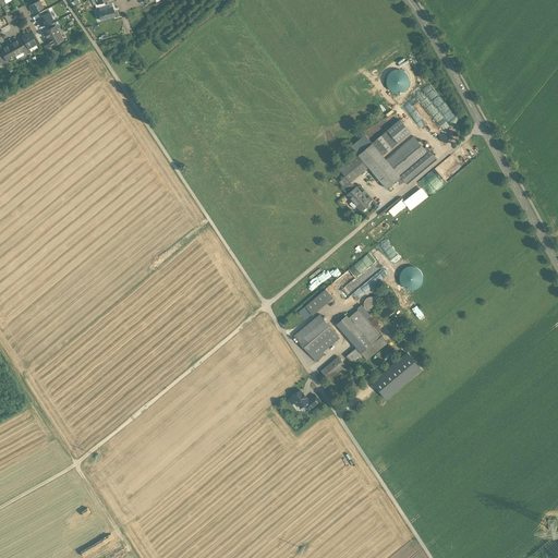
[(43,8),(39,1),(35,3),(29,7),(33,13),(43,8)]
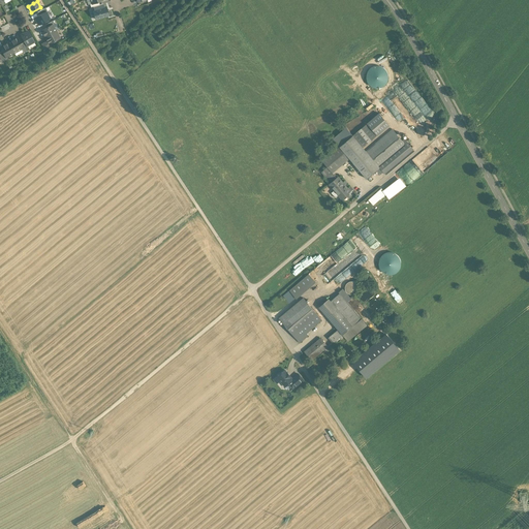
[(94,10),(93,11),(95,20),(109,16),(105,7),(94,10)]
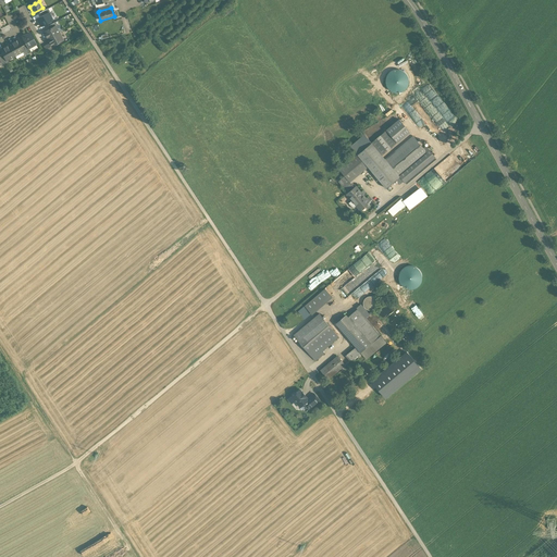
[(41,16),(36,19),(40,26),(46,23),(52,20),(48,12),(41,16)]
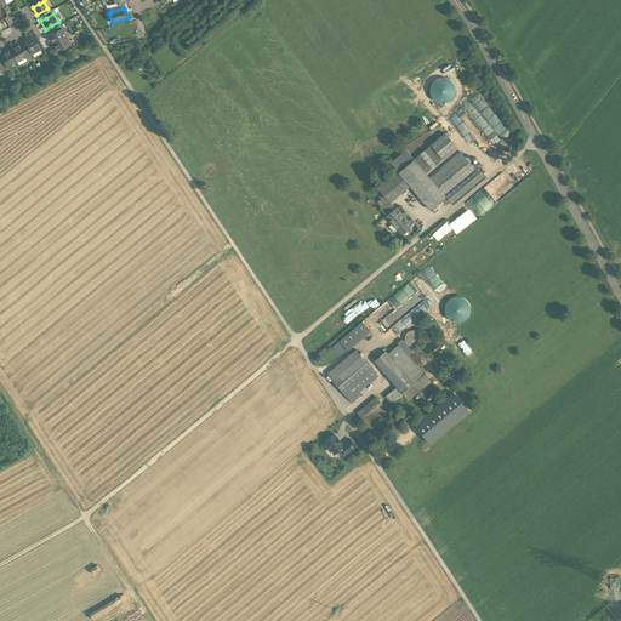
[(55,33),(49,36),(52,44),(66,36),(62,29),(61,29),(55,33)]
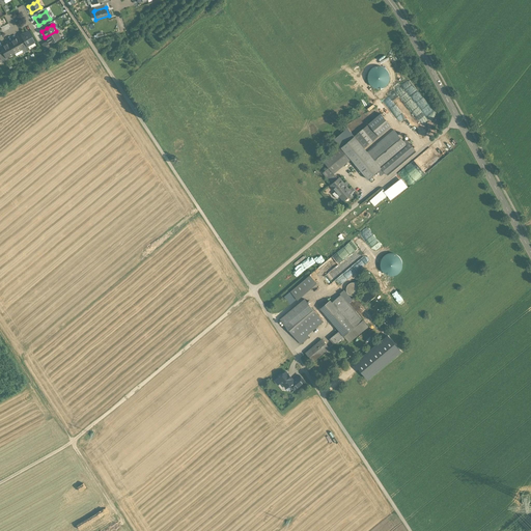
[(56,31),(45,37),(48,42),(49,44),(60,38),(56,31)]
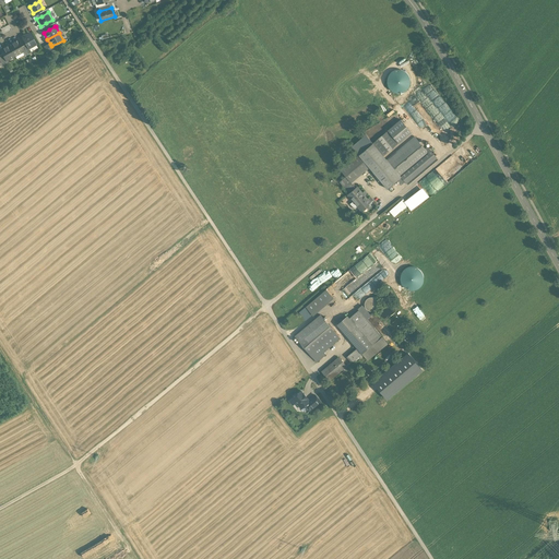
[(35,45),(30,34),(23,37),(26,44),(28,48),(35,45)]
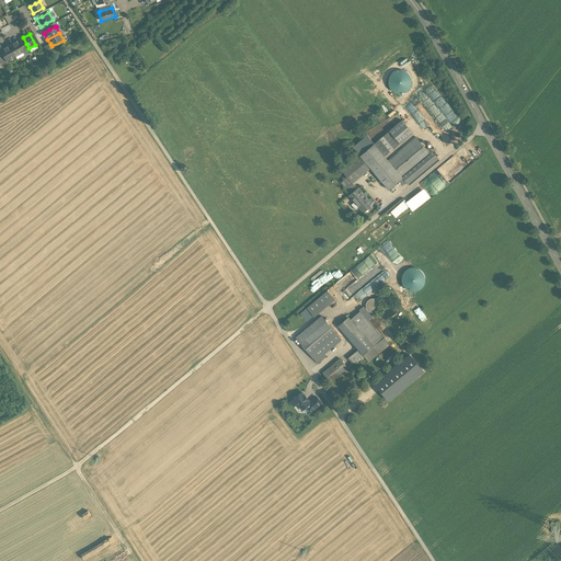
[(16,41),(9,45),(14,56),(23,52),(21,47),(16,41)]
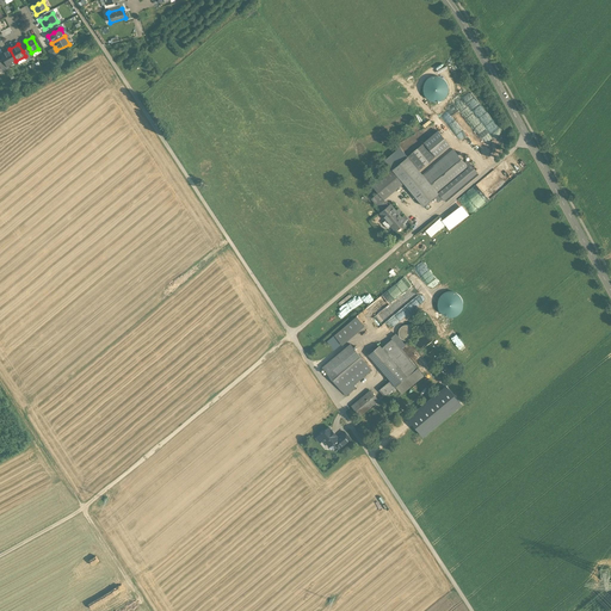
[(55,48),(48,51),(51,57),(59,54),(56,50),(55,48)]
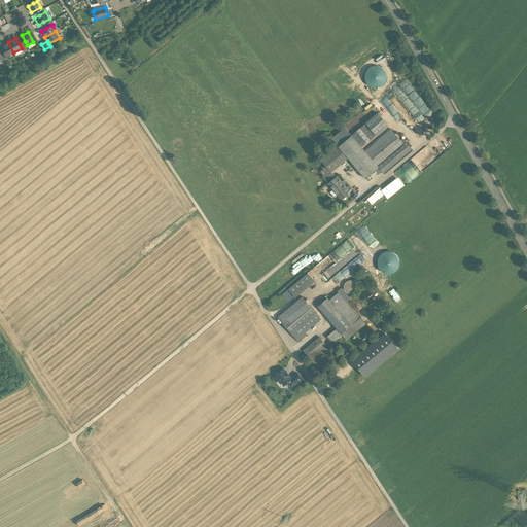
[(8,42),(0,46),(2,50),(6,57),(13,53),(8,42)]
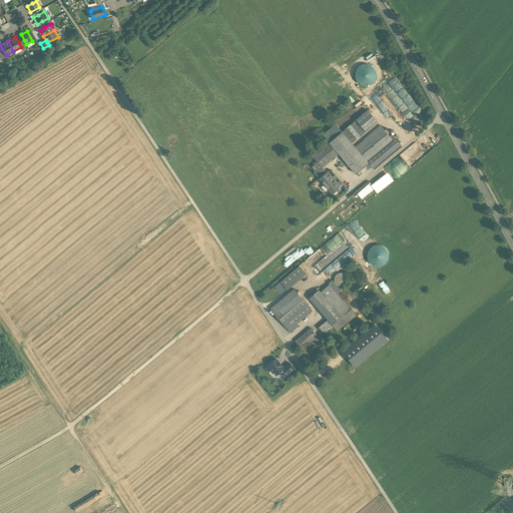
[(363,84),(366,85),(370,86),(373,85),(376,83),(378,80),(379,76),(378,73),(377,70),(375,67),(372,66),(369,65),(365,65),(362,67),(360,69),(358,72),(358,75),(358,79),(360,82),(363,84)]
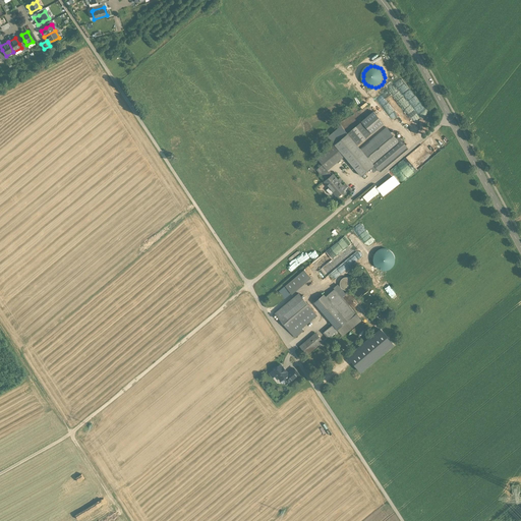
[(348,132),(335,145),(344,156),(361,176),(374,165),(361,150),(357,145),(369,135),(383,123),(373,112),(361,122),(348,132)]
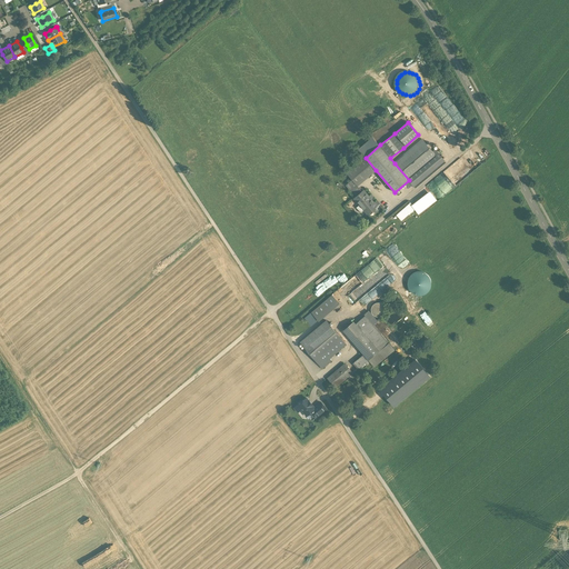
[(366,158),(380,145),(373,137),(359,150),(366,158)]
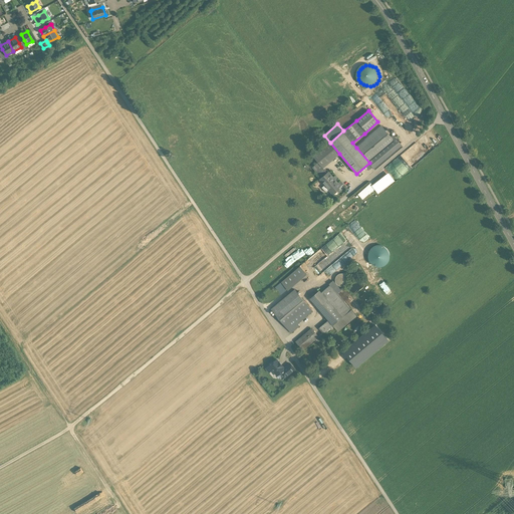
[(381,125),(363,140),(364,141),(356,148),(369,163),(395,141),(392,138),(381,125)]
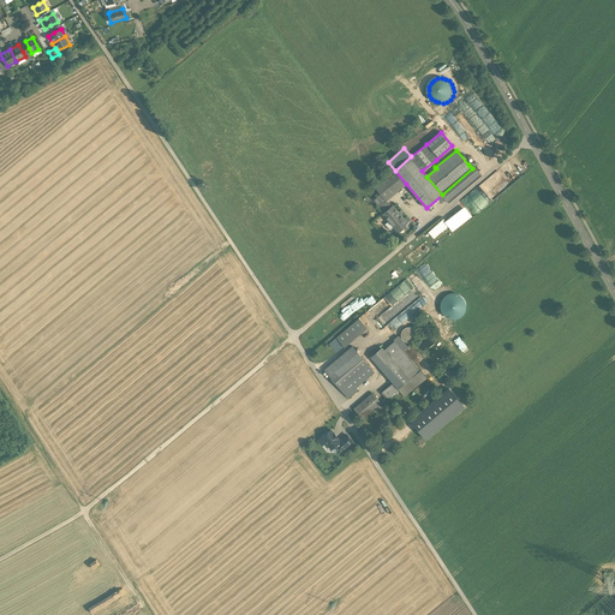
[(525,171),(531,167),(526,160),(520,163),(525,171)]
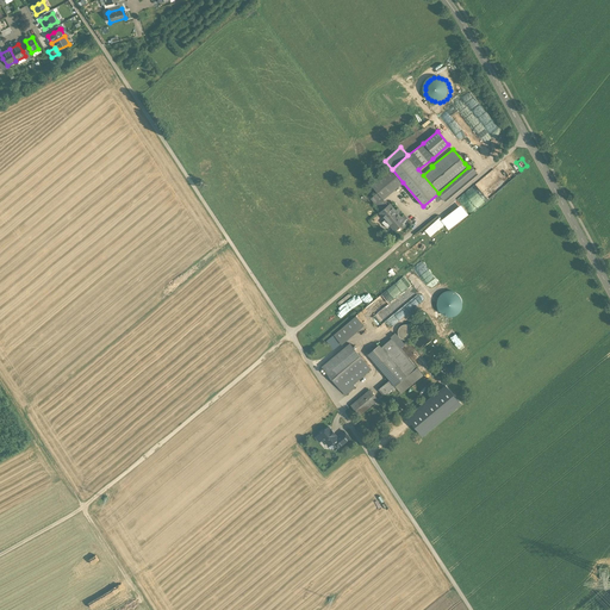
[(468,160),(465,163),(468,167),(439,193),(444,200),(478,173),(468,160)]
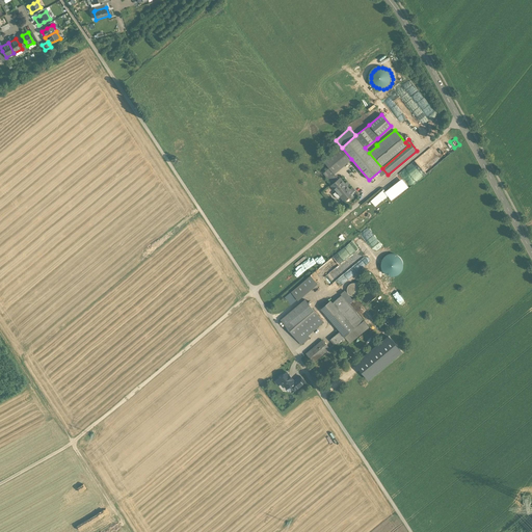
[(413,183),(447,157),(436,143),(406,166),(408,168),(413,166),(416,171),(414,173),(416,176),(410,180),(413,183)]
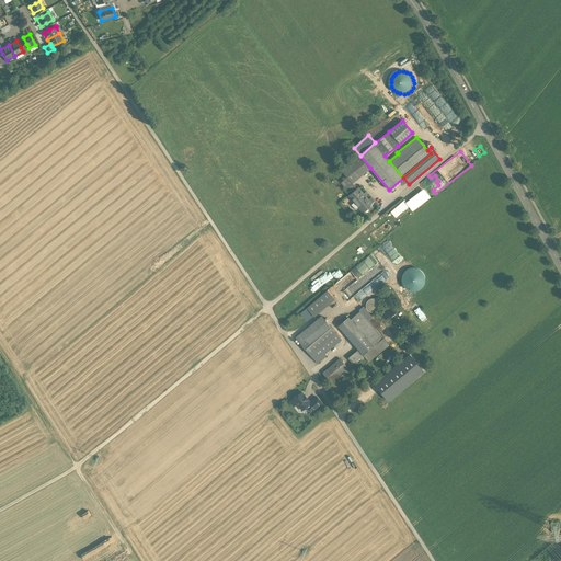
[(361,156),(342,171),(352,182),(352,183),(370,168),(361,156)]
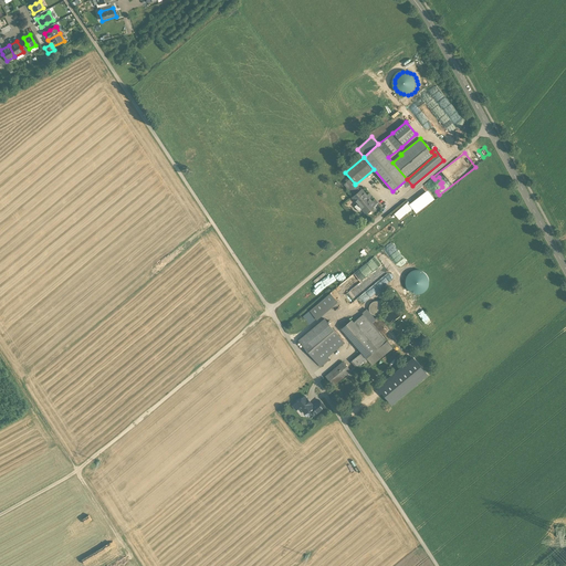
[(355,184),(348,189),(353,196),(359,190),(355,185),(355,184)]
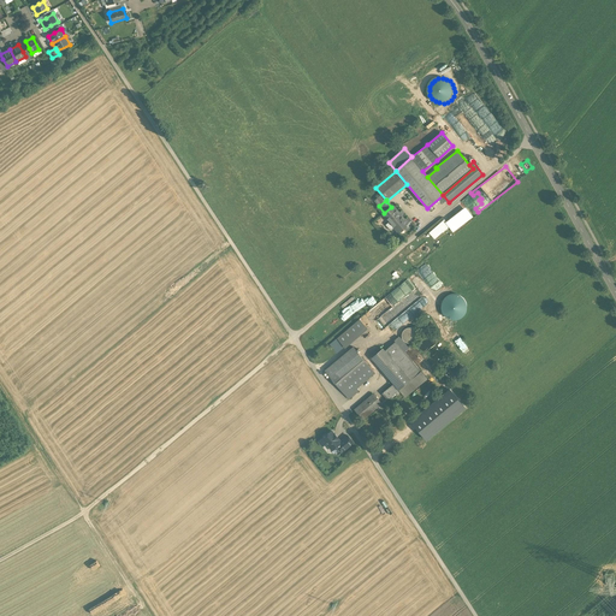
[(384,213),(383,214),(389,221),(390,221),(395,227),(394,227),(397,232),(410,221),(408,217),(404,219),(394,206),(391,207),(384,213)]
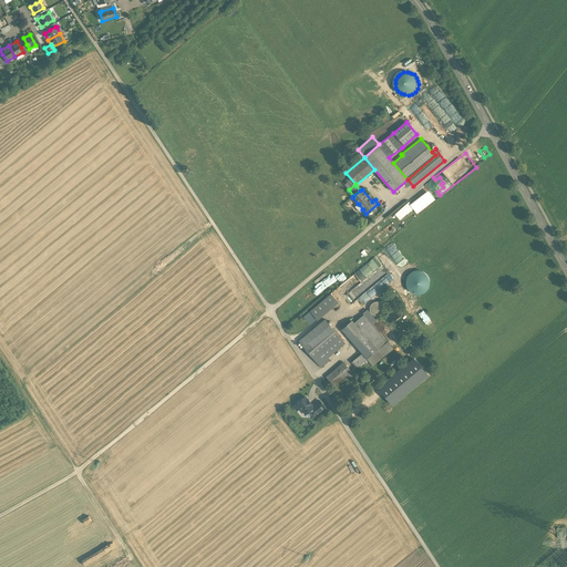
[(421,199),(425,195),(420,189),(416,194),(421,199)]
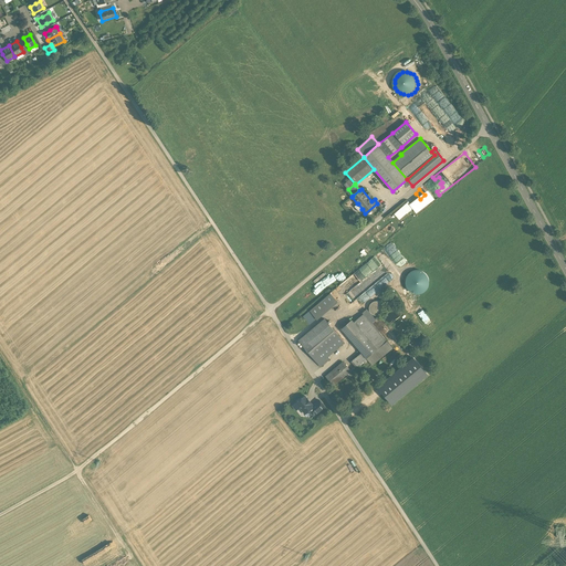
[(375,257),(337,285),(346,297),(349,295),(353,301),(360,295),(365,301),(381,289),(378,284),(375,286),(374,284),(384,276),(377,268),(381,264),(375,257)]
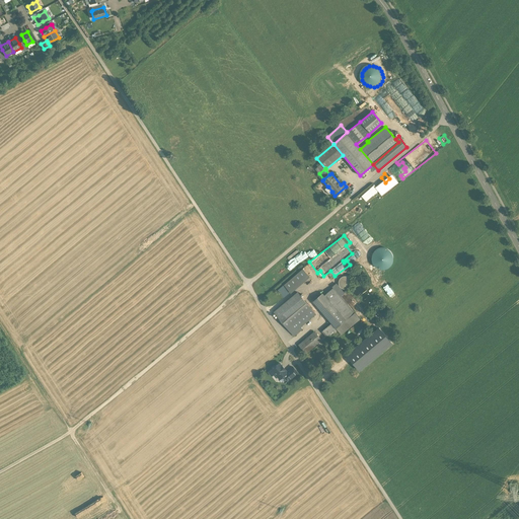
[(377,268),(380,270),(383,270),(387,270),(390,268),(392,266),(394,263),(394,258),(393,255),(391,252),(389,250),(386,249),(382,248),(379,249),(376,251),(374,254),(373,257),(373,262),(374,265),(377,268)]
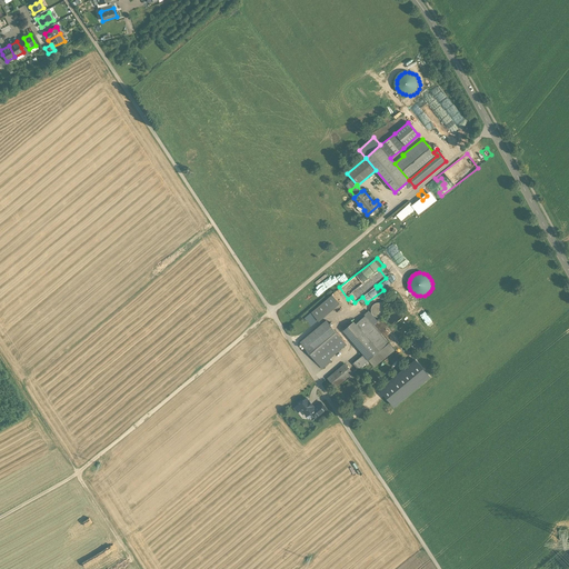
[(331,295),(311,312),(318,320),(338,303),(331,295)]
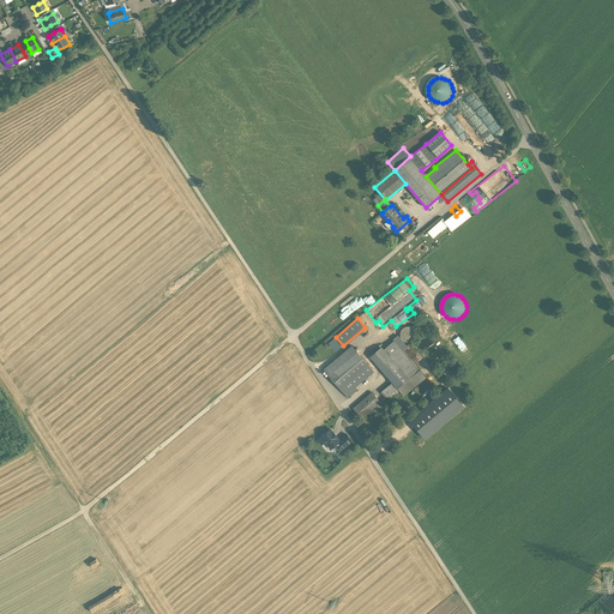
[(415,330),(411,327),(410,326),(408,326),(404,327),(402,331),(401,336),(402,339),(405,342),(410,343),(414,341),(416,338),(416,333),(415,330)]
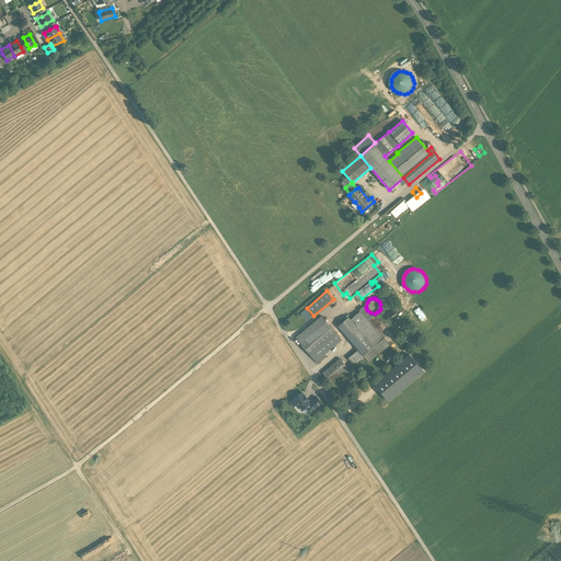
[(348,318),(339,327),(346,336),(358,351),(347,359),(352,365),(359,358),(362,361),(365,358),(363,356),(382,339),(361,311),(351,320),(348,318)]
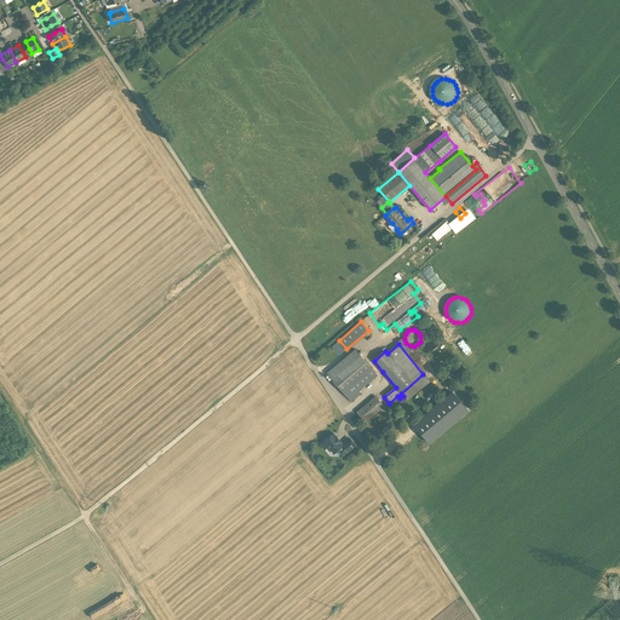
[(355,349),(326,373),(345,395),(346,394),(352,401),(361,394),(359,391),(377,375),(355,349)]
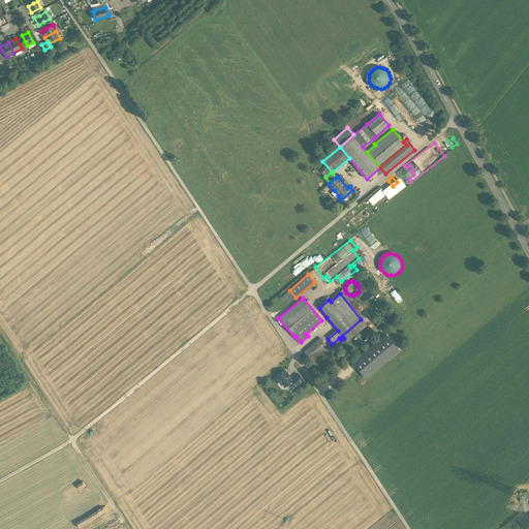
[(320,339),(305,352),(311,361),(320,353),(319,352),(327,346),(320,339)]
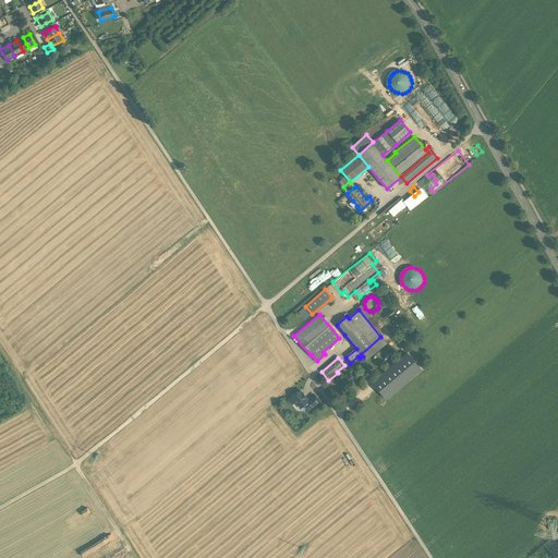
[(300,390),(295,395),(294,393),(292,396),(292,397),(295,401),(301,408),(304,404),(308,410),(315,404),(310,399),(308,400),(306,398),(306,397),(305,398),(302,395),(303,393),(300,390)]
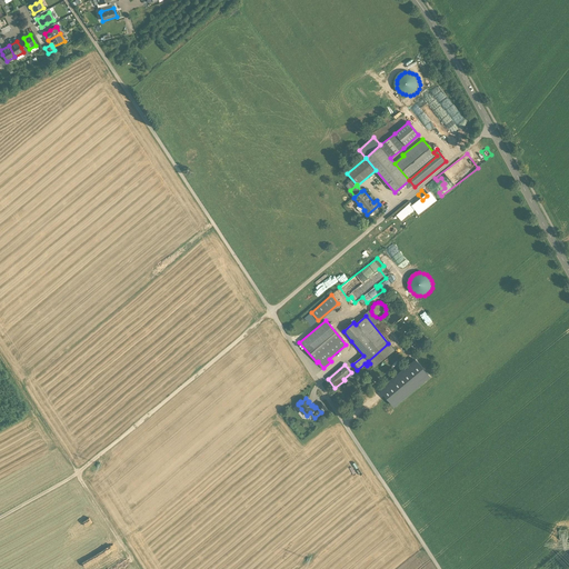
[(321,402),(316,407),(321,412),(326,408),(321,402)]
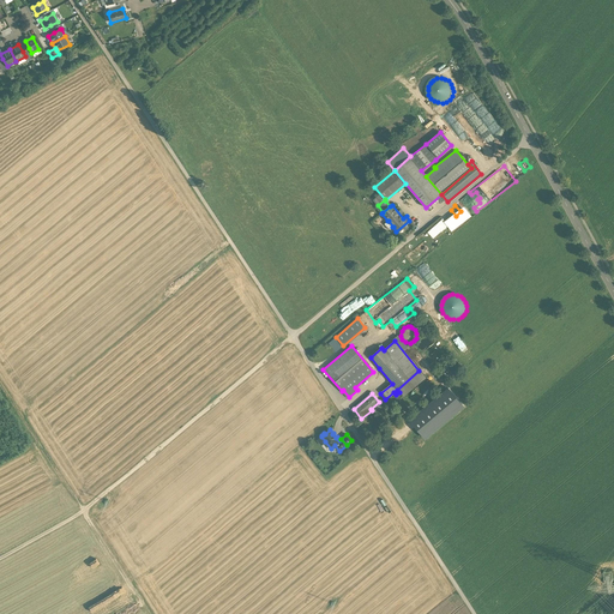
[(89,552),(64,565),(67,571),(92,558),(89,552)]
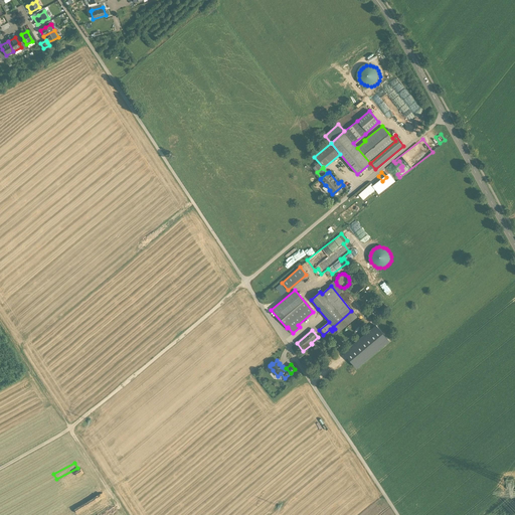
[(93,488),(68,499),(71,505),(95,493),(93,488)]
